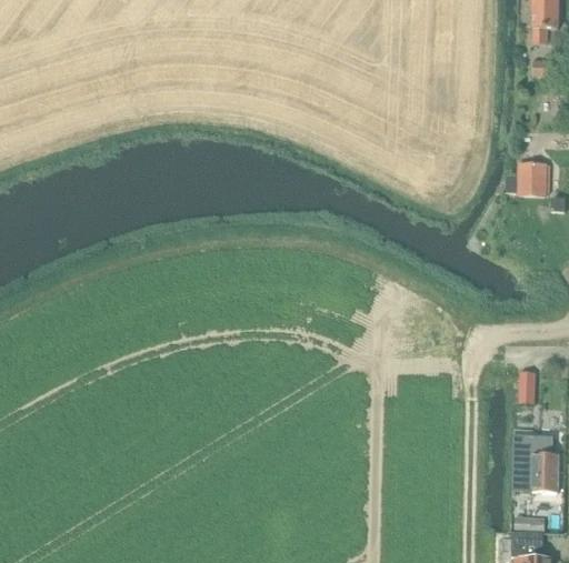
[(532,0),(531,27),(532,27),(532,41),(547,41),(546,27),(558,27),(559,0),(532,0)]
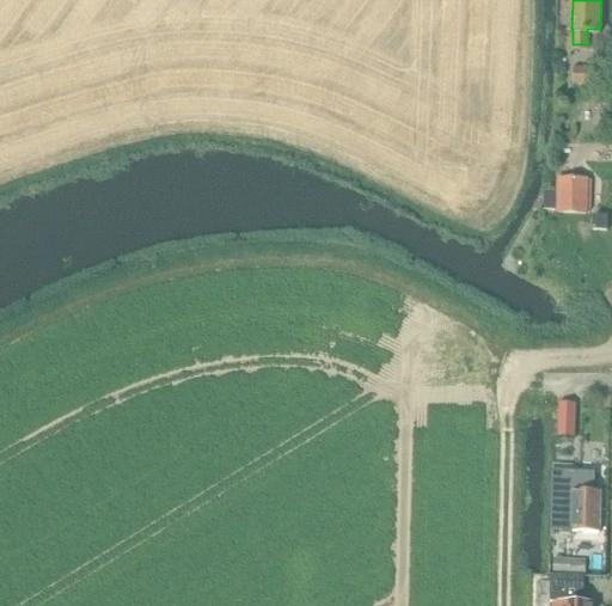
[(598,65),(574,63),(574,79),(598,80),(598,65)]
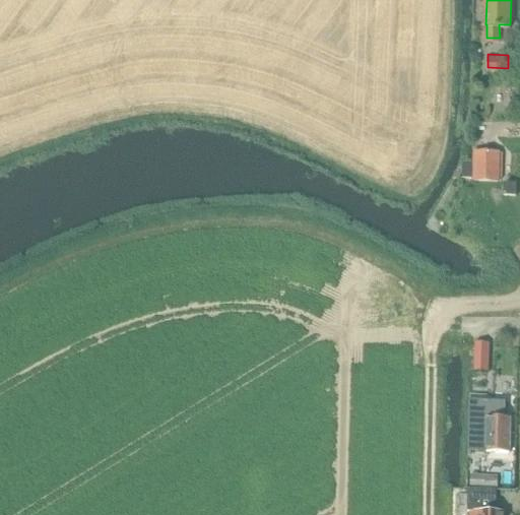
[(473,177),(498,178),(499,149),(474,148),(473,177)]
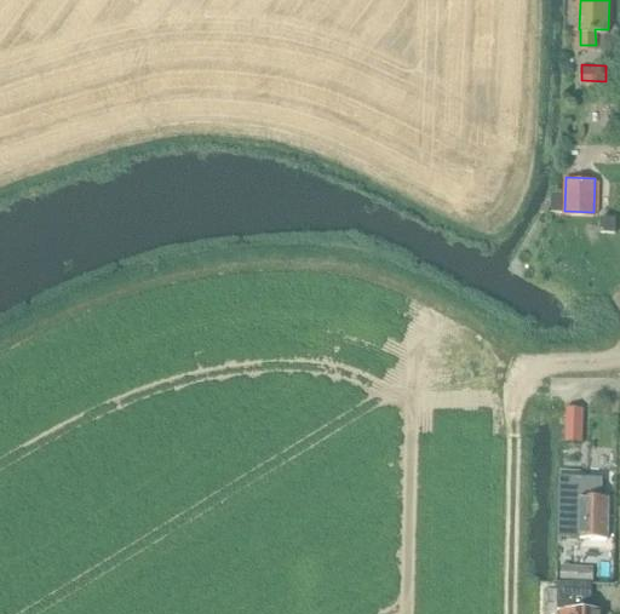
[(616,219),(603,219),(603,233),(616,233),(616,219)]
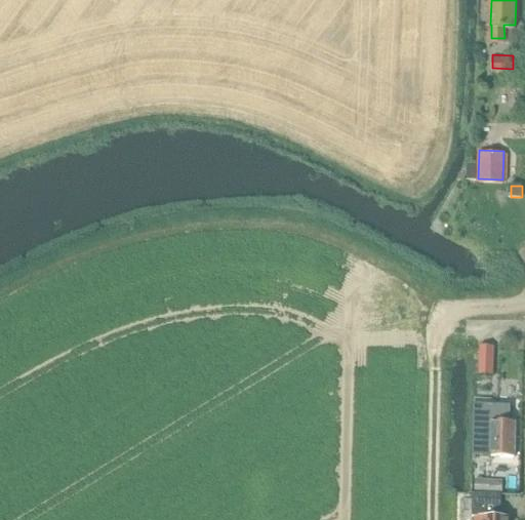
[(481,346),(480,371),(493,371),(493,346),(481,346)]
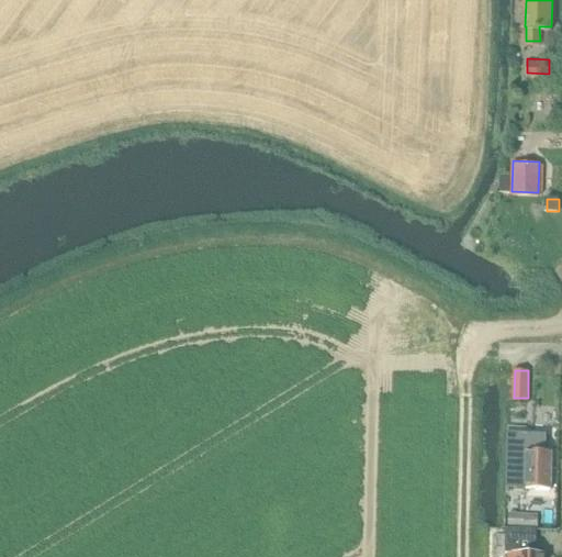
[(551,447),(543,448),(526,448),(526,467),(518,467),(518,477),(526,477),(526,485),(528,486),(528,491),(540,492),(540,486),(550,486),(551,447)]
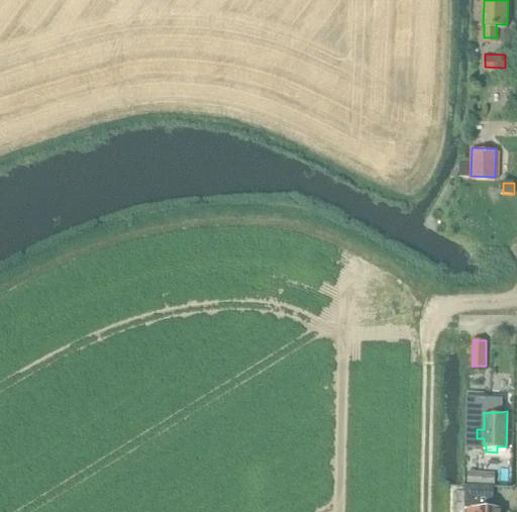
[(467,482),(494,482),(494,468),(467,468),(467,482)]
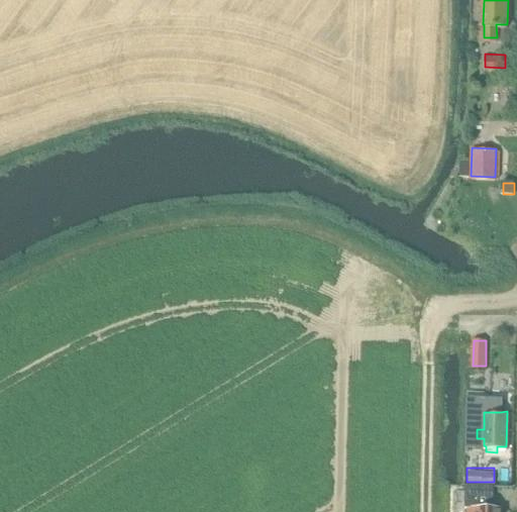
[(501,511),(501,506),(493,506),(493,490),(462,489),(462,504),(468,505),(467,511),(501,511)]
